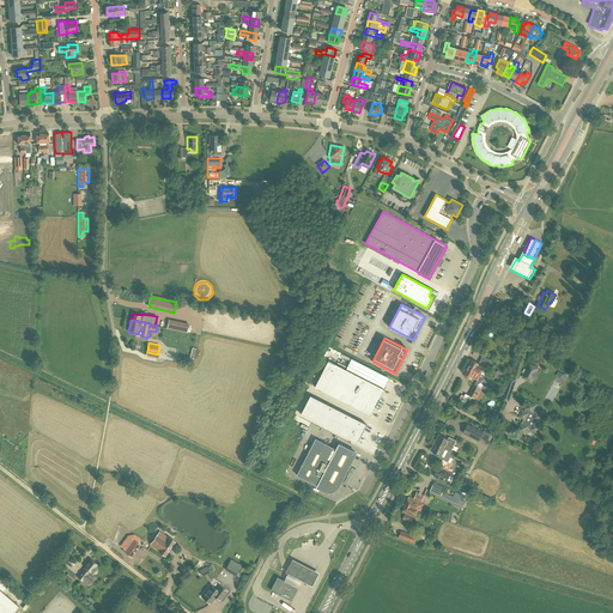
[(491,364),(491,363),(491,362),(490,360),(490,359),(483,356),(479,364),(472,360),(468,368),(486,377),(486,376),(485,375),(486,371),(491,364)]
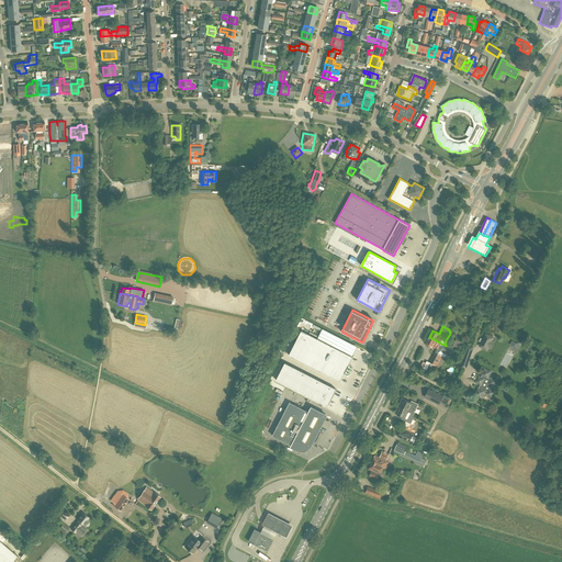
[(301,330),(289,355),(339,381),(352,357),(301,330)]
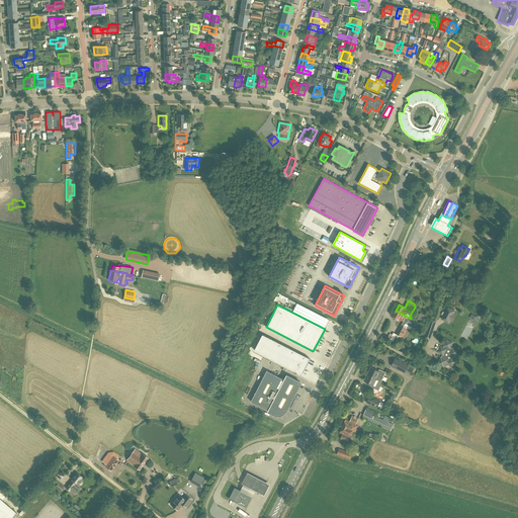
[(448,324),(450,321),(454,314),(455,311),(451,309),(451,310),(448,308),(441,319),(445,321),(444,322),(448,324)]
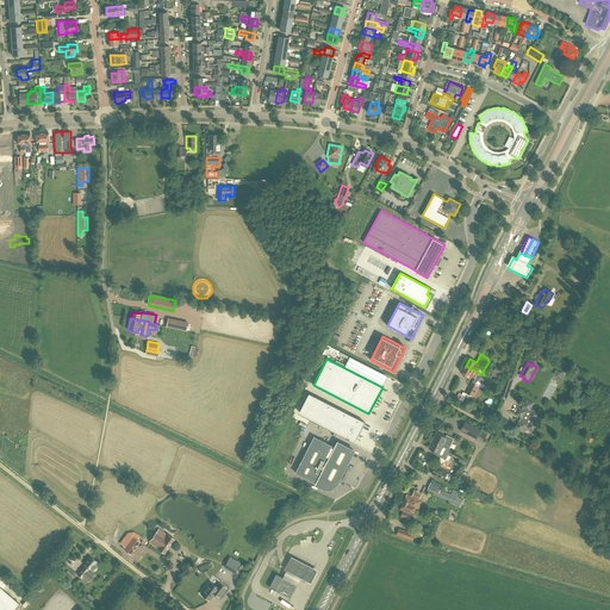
[(475,384),(484,375),(466,366),(462,373),(470,377),(474,379),(473,383),(472,383),(466,393),(464,392),(459,400),(462,403),(466,396),(475,402),(477,399),(478,399),(484,388),(475,384)]
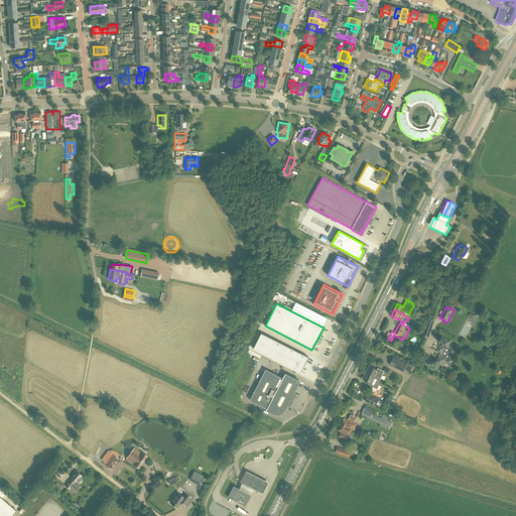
[(422,313),(419,311),(415,318),(420,323),(424,314),(425,313),(423,312),(422,313)]
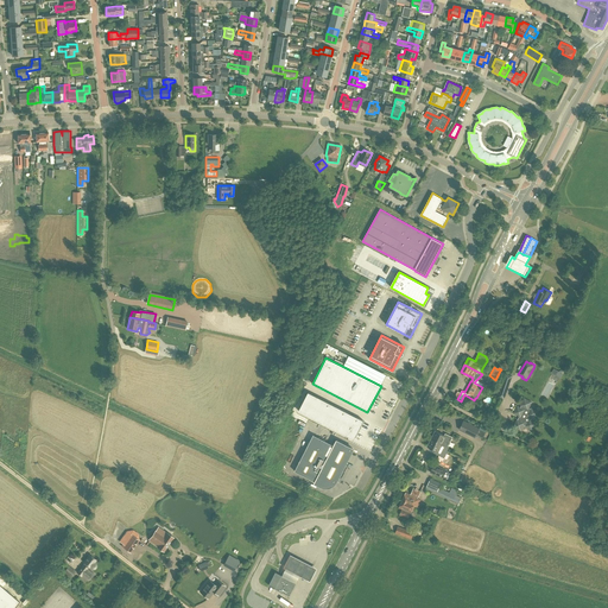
[(504,379),(499,391),(506,393),(511,381),(513,374),(506,372),(504,379)]
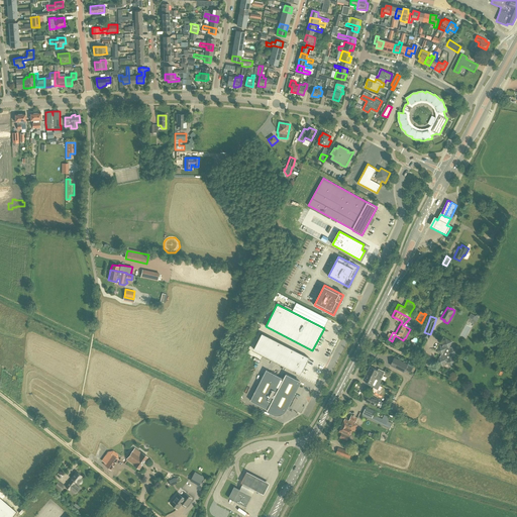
[(469,326),(463,336),(469,339),(474,328),(469,326)]
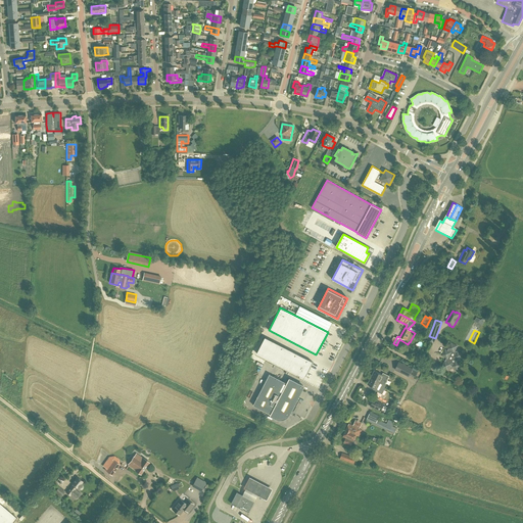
[(266,338),(257,353),(304,378),(312,362),(266,338)]
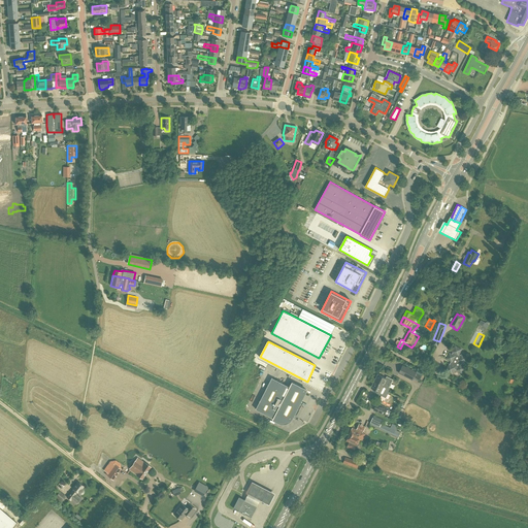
[(459,354),(462,350),(455,345),(452,353),(453,353),(452,354),(450,353),(446,359),(451,362),(450,364),(449,364),(446,370),(452,373),(455,369),(456,369),(456,370),(462,374),(466,367),(461,365),(462,363),(464,364),(467,358),(461,354),(461,355),(459,354)]
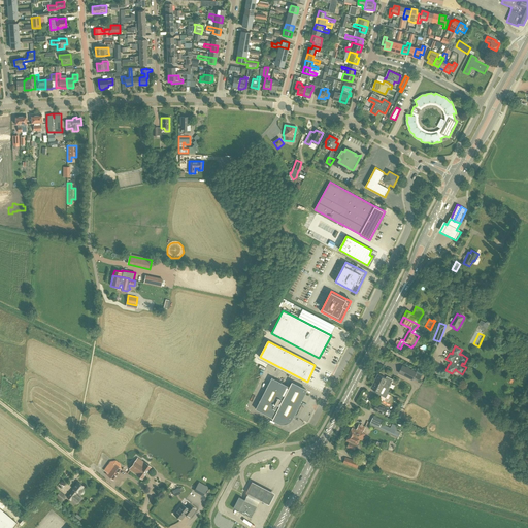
[(413,381),(417,372),(402,365),(398,373),(413,381)]
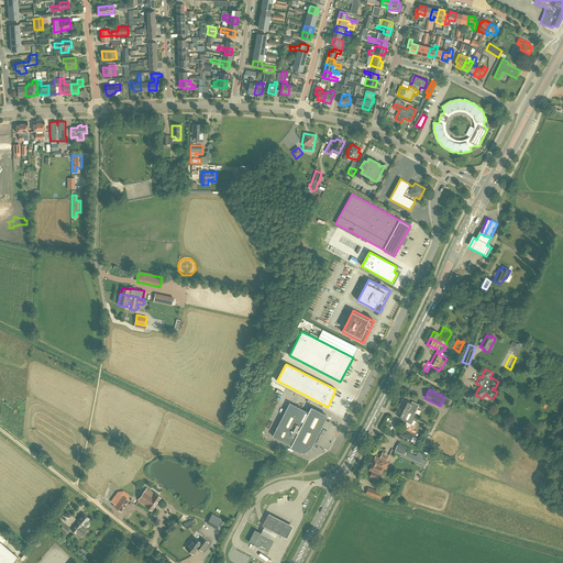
[(412,414),(415,414),(419,405),(412,401),(411,403),(403,399),(399,406),(409,411),(412,414)]
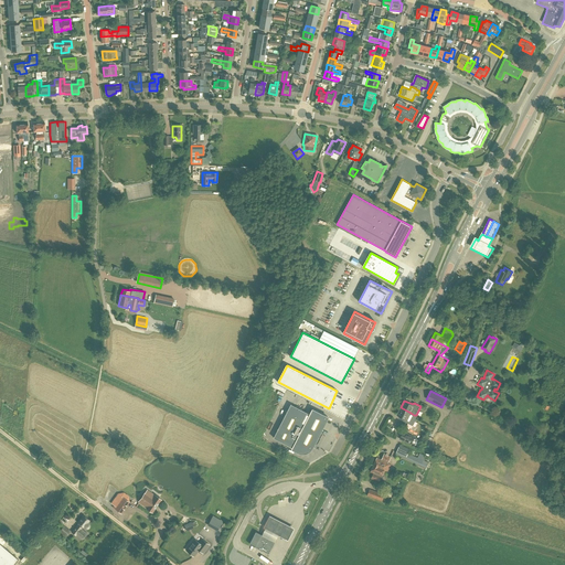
[(311,415),(291,404),(274,438),(294,448),(292,449),(298,451),(300,452),(304,452),(307,452),(309,451),(311,449),(313,447),(313,446),(315,447),(317,444),(316,443),(328,417),(313,409),(311,415)]
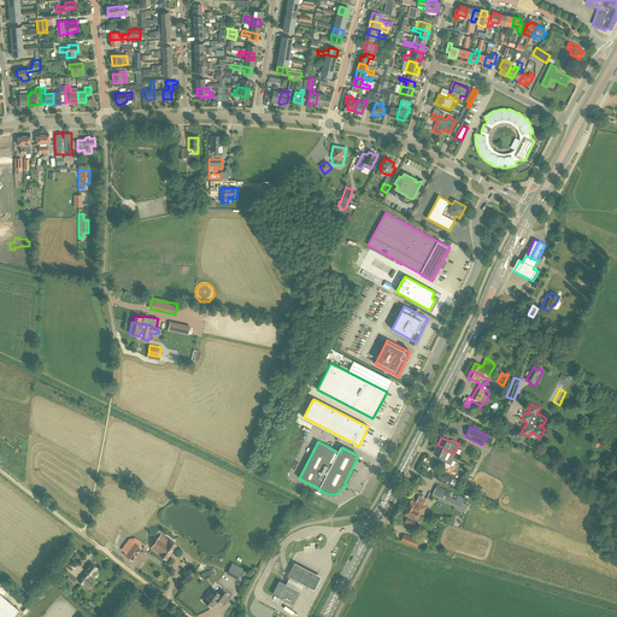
[(445,459),(448,451),(438,445),(434,453),(445,459)]
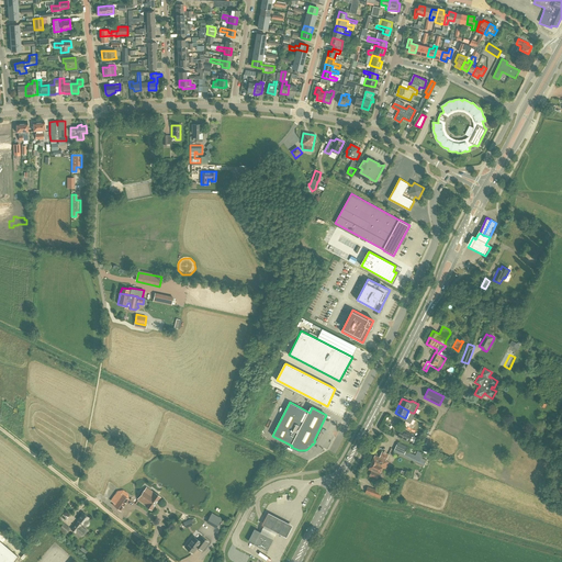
[(409,442),(413,435),(402,430),(398,437),(409,442)]
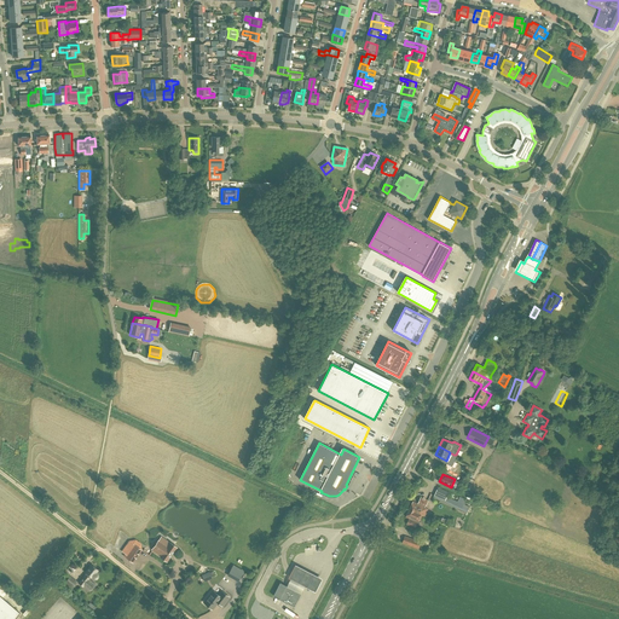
[(461,510),(467,513),(469,507),(464,504),(467,499),(460,496),(457,501),(450,498),(447,497),(450,492),(438,487),(433,497),(461,510)]
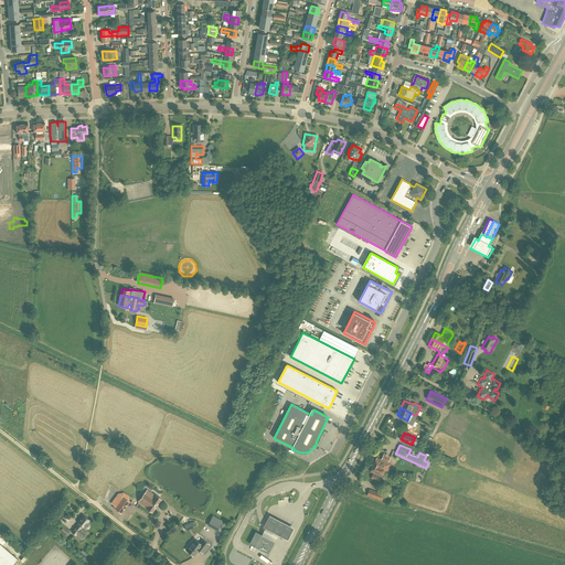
[(377,458),(374,465),(384,470),(387,471),(391,465),(388,464),(391,457),(384,454),(381,460),(377,458)]
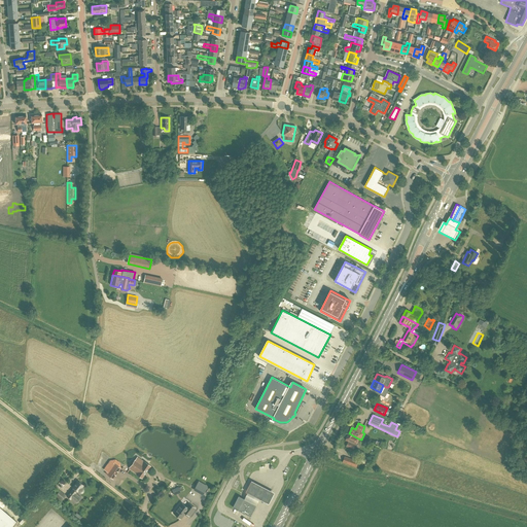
[(356,445),(358,438),(349,433),(346,441),(348,442),(346,447),(354,450),(356,445)]
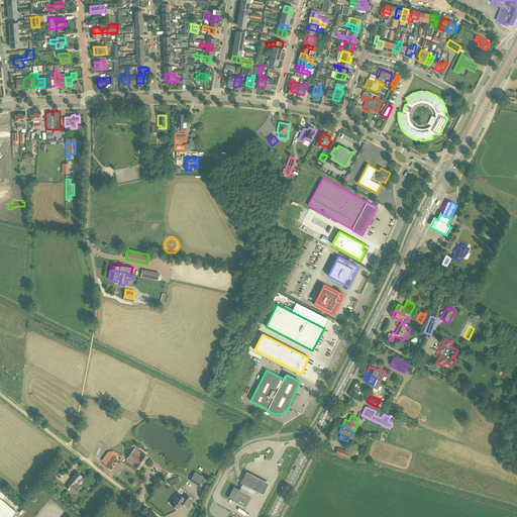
[(349,458),(351,452),(338,447),(336,453),(349,458)]
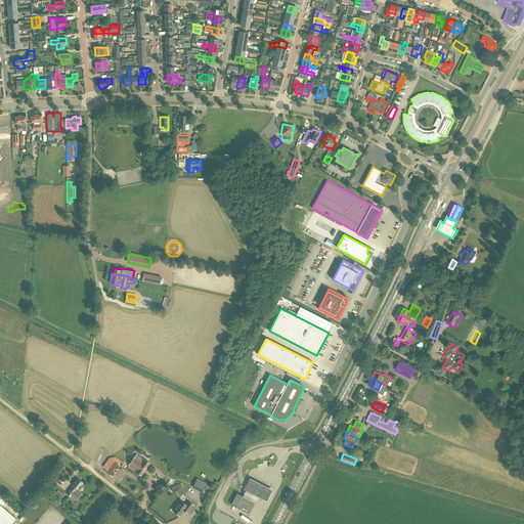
[(143,460),(142,459),(136,454),(135,456),(128,466),(136,471),(135,471),(141,475),(149,464),(144,460),(143,460)]
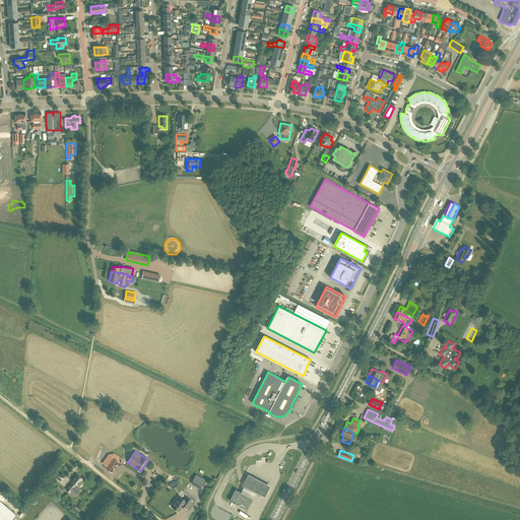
[(112,457),(104,467),(112,472),(119,462),(112,457)]
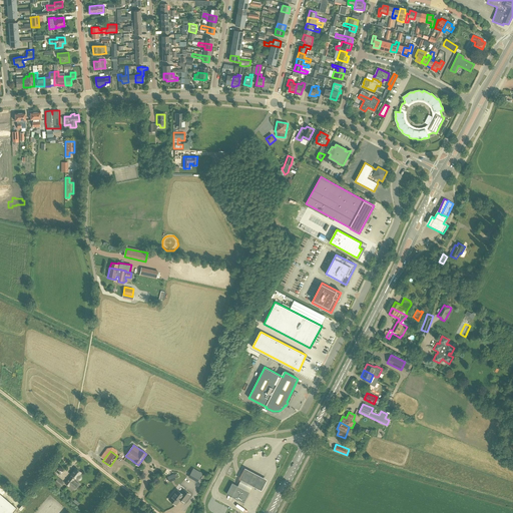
[(240,476),(239,477),(241,478),(238,484),(250,490),(251,488),(253,484),(259,487),(263,489),(268,478),(265,476),(247,467),(245,466),(240,476)]
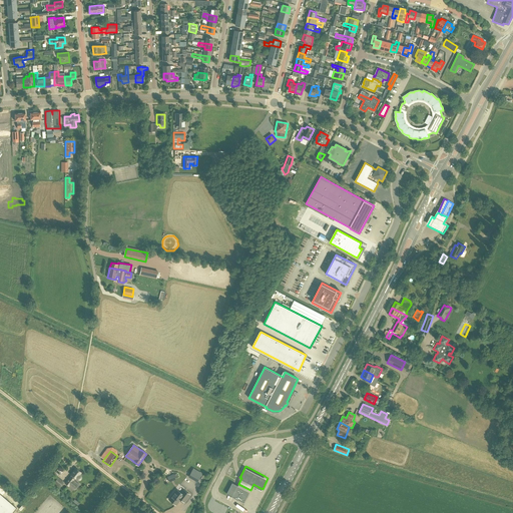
[(81,478),(81,477),(80,476),(79,475),(81,473),(75,468),(70,474),(71,475),(65,483),(68,486),(69,485),(74,490),(78,485),(73,480),(75,478),(76,479),(77,480),(78,480),(79,480),(80,480),(80,479),(81,479),(81,478)]
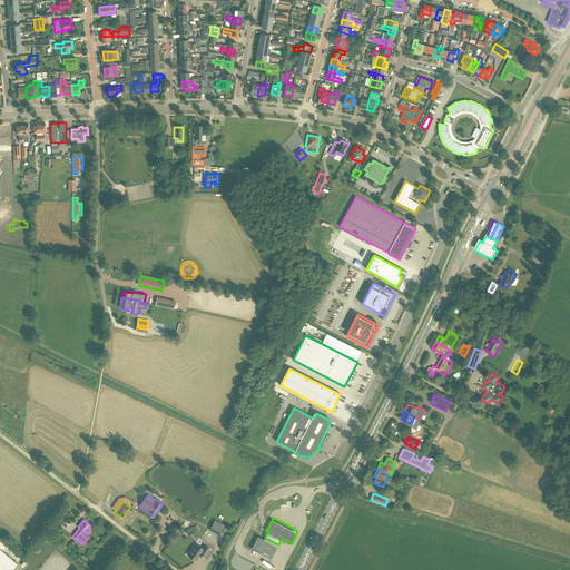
[(188,536),(196,533),(193,527),(185,530),(188,536)]
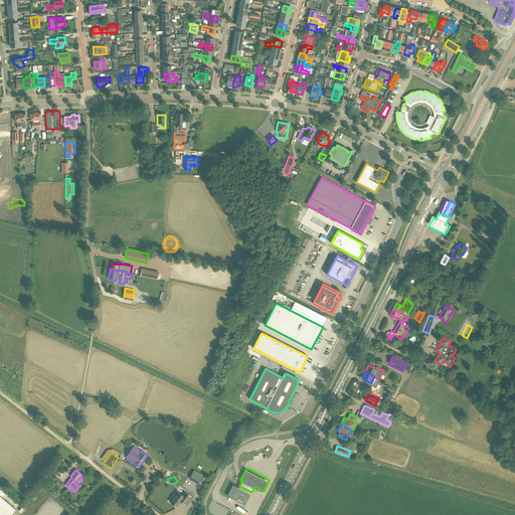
[(60,490),(64,484),(58,479),(53,485),(60,490)]
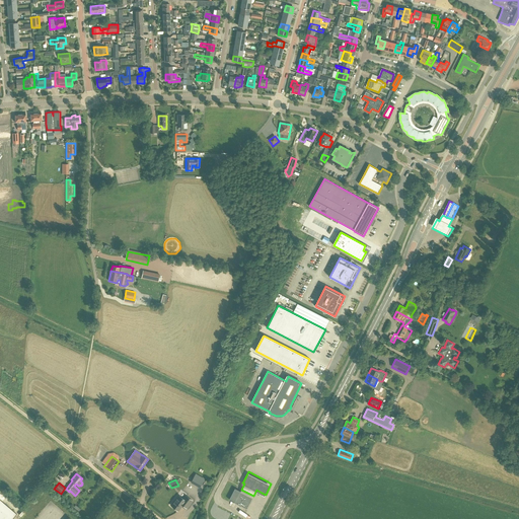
[(247,507),(253,496),(241,490),(235,487),(230,498),(247,507)]
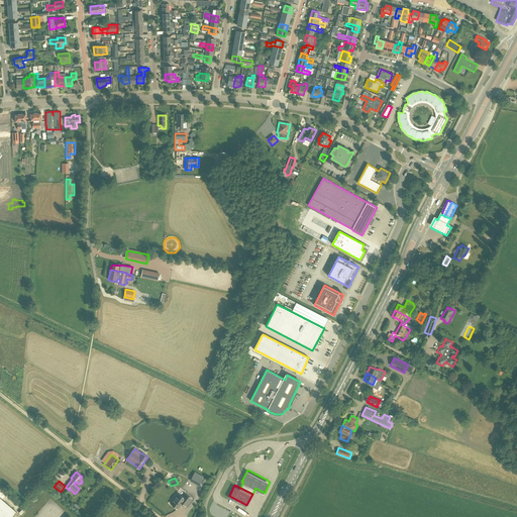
[(183,497),(178,493),(170,503),(177,509),(182,503),(186,506),(191,499),(185,494),(183,497)]
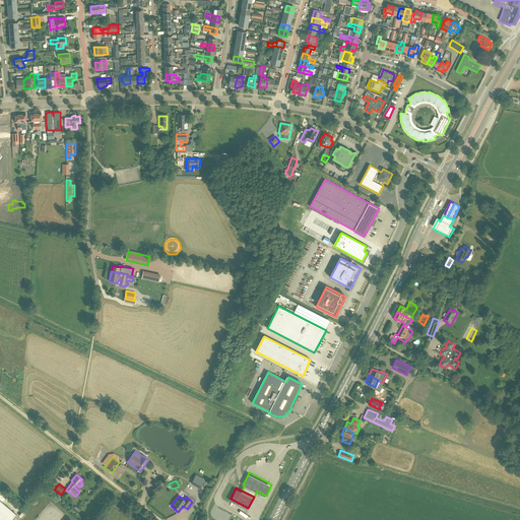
[(0,519),(12,519),(16,515),(0,501),(0,519)]
